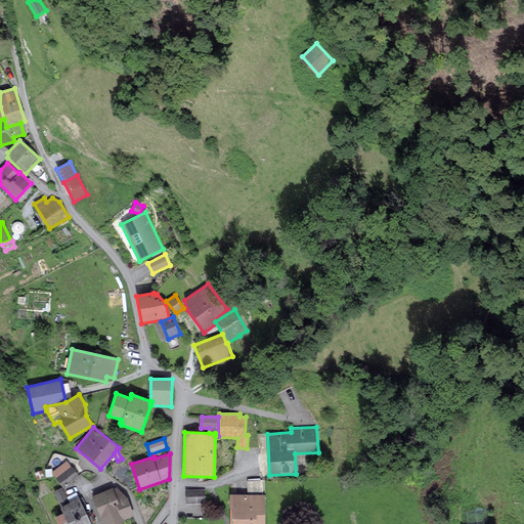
[(72,467),(67,461),(52,472),(63,488),(80,476),(72,467)]
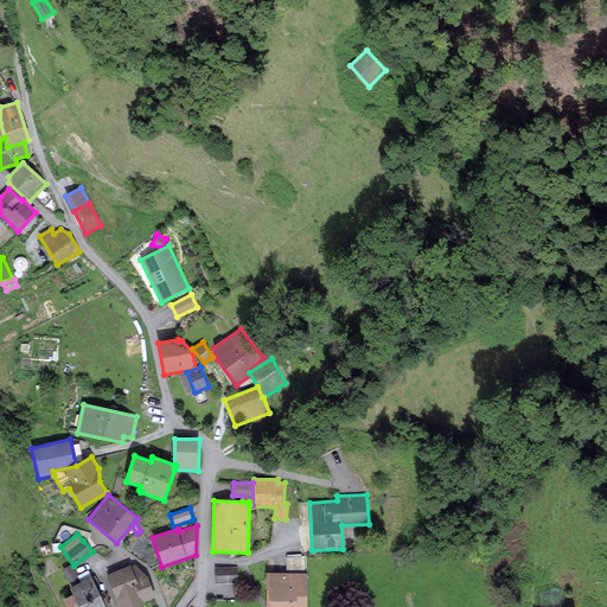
[(307,606),(307,573),(306,573),(305,556),(286,557),(288,573),(267,573),(267,588),(270,588),(269,606),(307,606)]
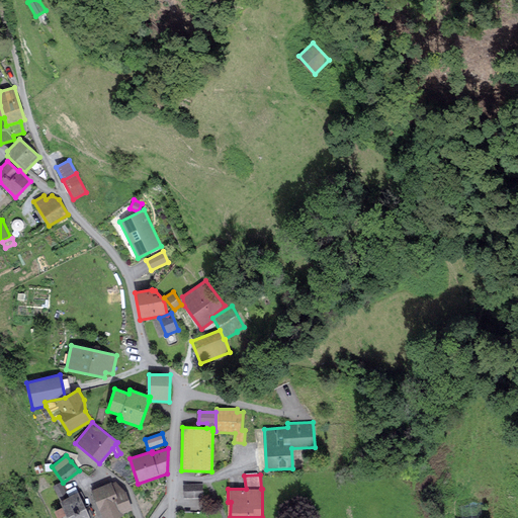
[(90,517),(79,493),(69,498),(61,482),(53,486),(68,517),(90,517)]
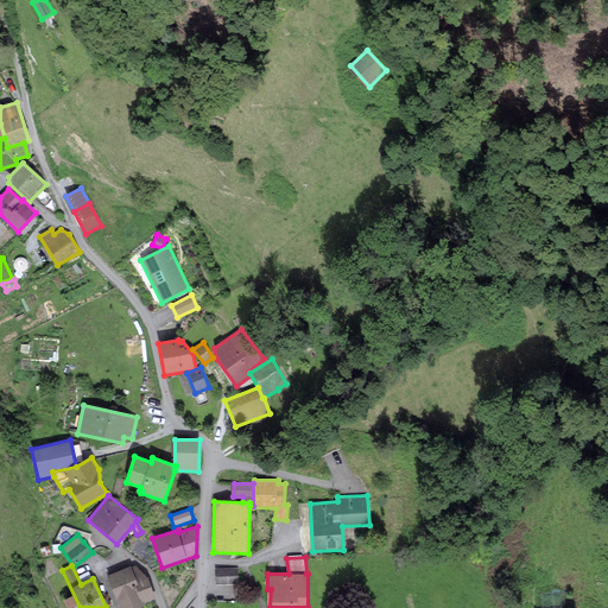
[(130,567),(107,576),(121,607),(137,607),(145,605),(145,602),(156,599),(147,577),(137,565),(131,567),(130,567)]
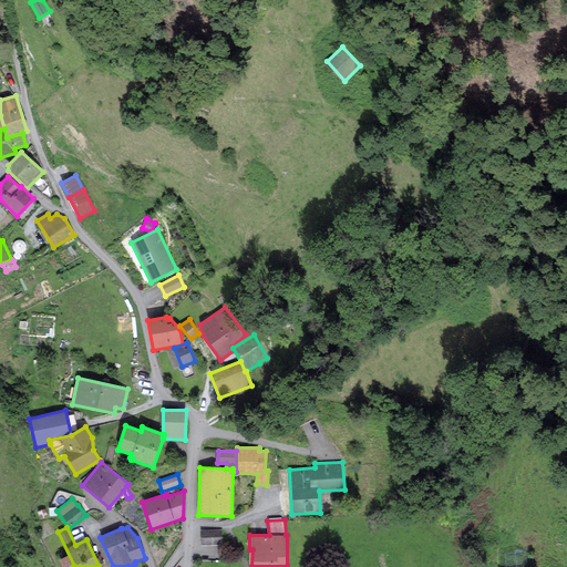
[(223,529),(200,531),(202,545),(223,545),(223,529)]
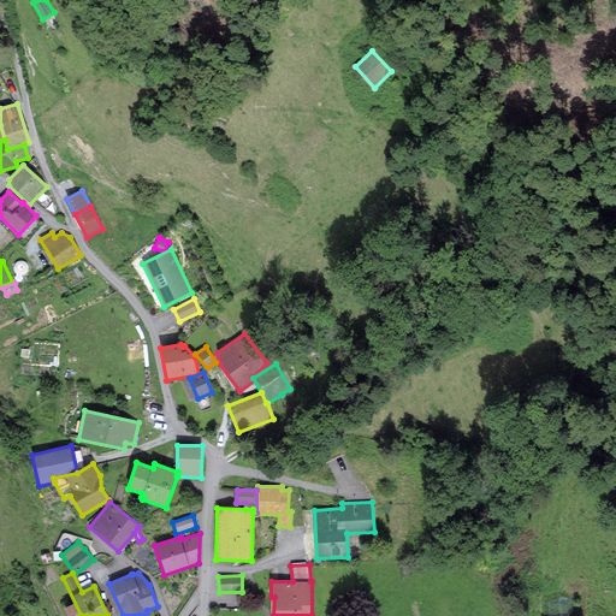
All buildings are outlined.
